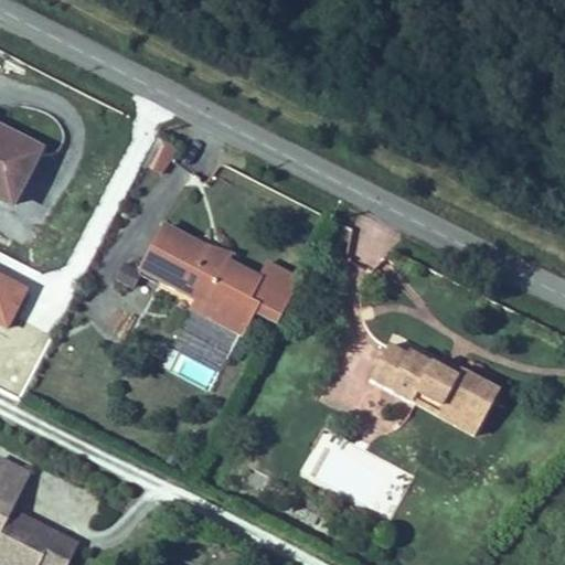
[(144,167),(168,174),(178,142),(155,136),(144,167)]
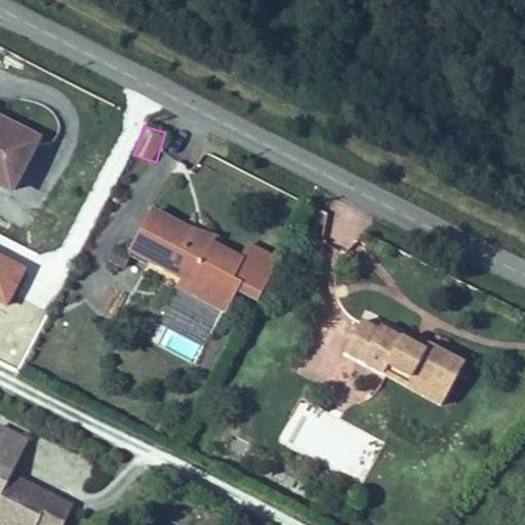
[(0,211),(26,160),(0,147),(0,211)]
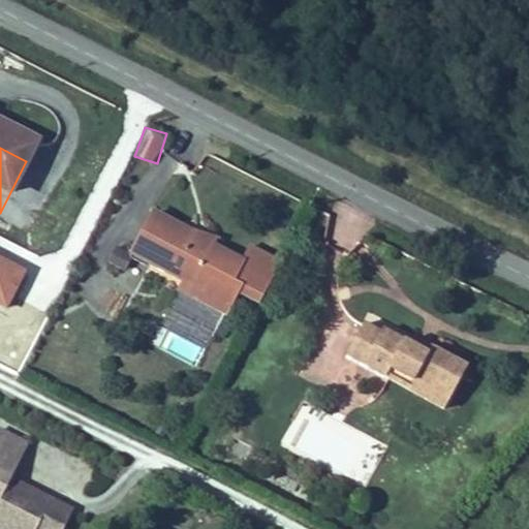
[(247,324),(269,283),(235,266),(226,281),(200,269),(198,265),(183,265),(183,254),(144,234),(120,280),(167,304),(175,307),(170,315),(211,335),(222,312),(247,324)]
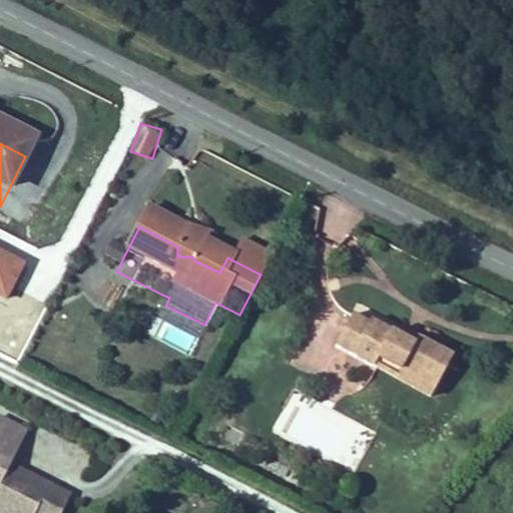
[(165,306),(169,298),(162,295),(158,302),(165,306)]
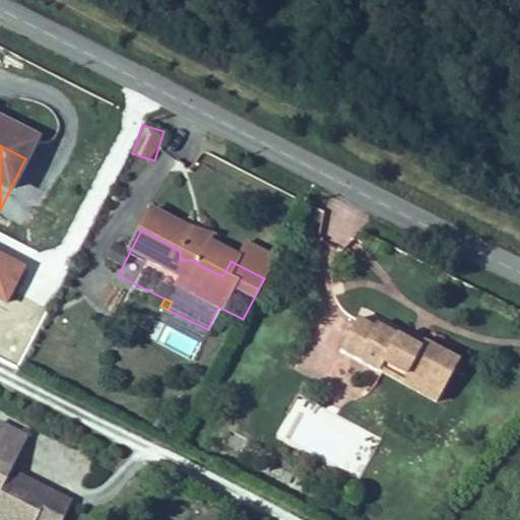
[(438,403),(448,384),(410,365),(406,372),(390,363),(364,349),(362,353),(344,344),(328,376),(389,408),(394,400),(411,410),(419,394),(438,403)]
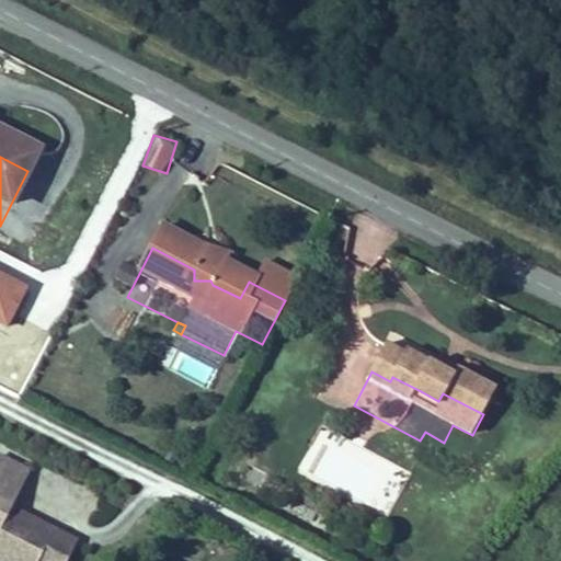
[(438,401),(443,393),(424,385),(421,391),(438,401)]
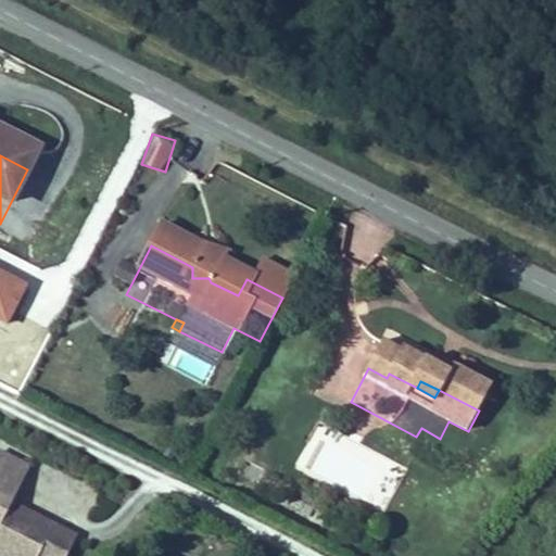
[(0,529),(0,517),(14,491),(0,483),(0,555),(52,555),(26,542),(20,555),(1,545),(4,539),(2,530),(0,529)]
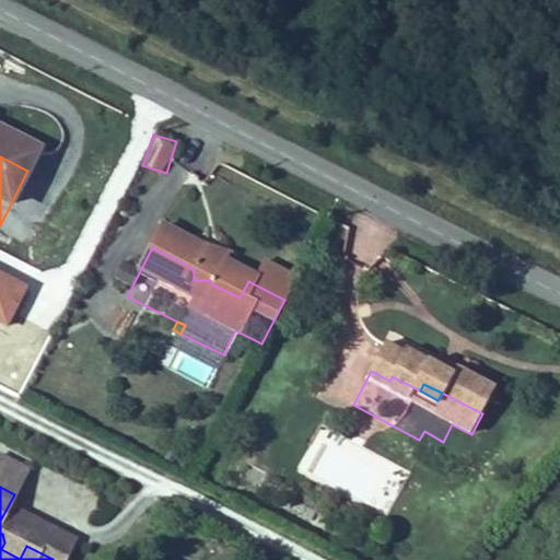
[(26,546),(2,534),(4,543),(1,549),(20,559),(26,546)]
